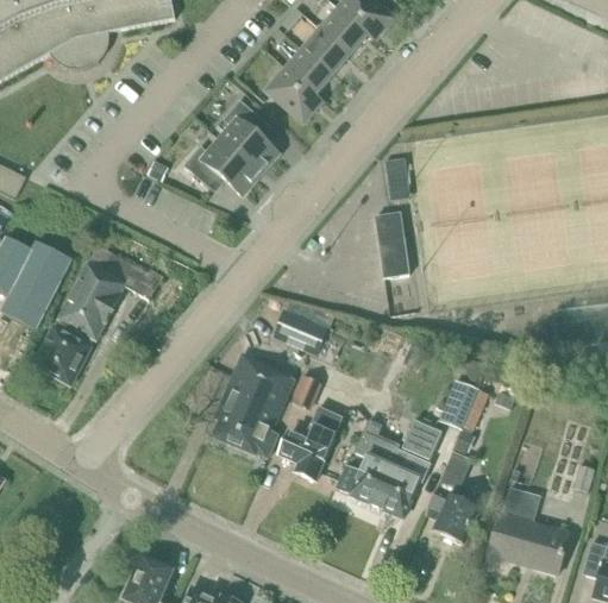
[(0,0),(0,79),(38,58),(49,52),(51,55),(52,57),(55,60),(61,64),(63,66),(70,67),(76,68),(86,67),(92,64),(98,60),(92,54),(93,52),(95,50),(96,46),(98,44),(99,38),(99,32),(174,17),(170,0),(0,0)]
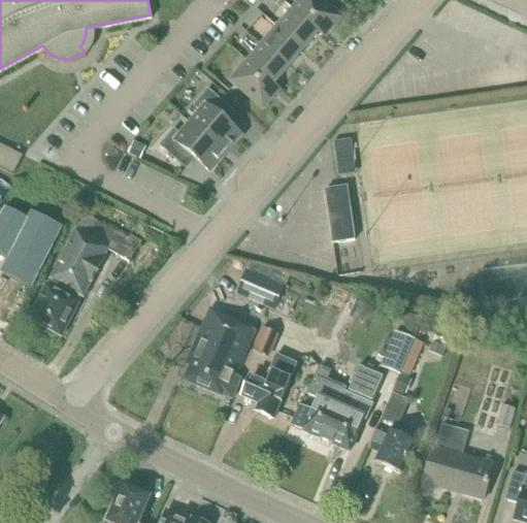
[(341,14),(325,0),(296,0),(292,4),(320,28),(319,29),(325,34),(341,14)]
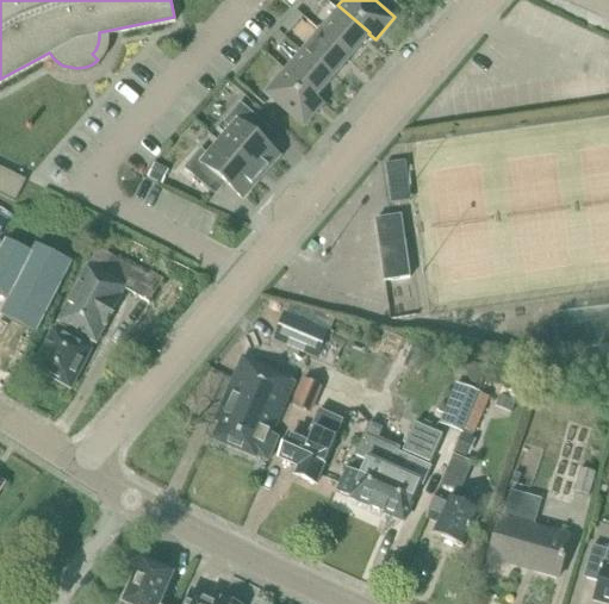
[(370,32),(337,5),(319,26),(352,53),(368,33),(370,32)]
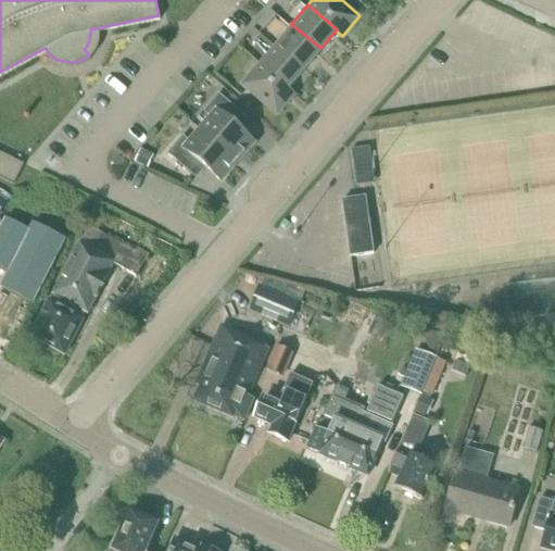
[(269,7),(263,13),(269,20),(277,12),(269,7)]
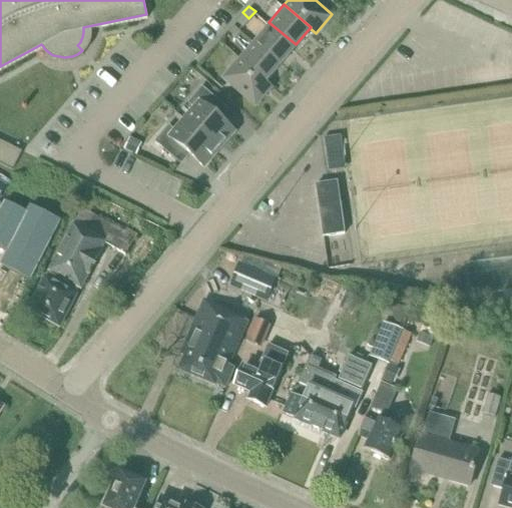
[(296,44),(269,22),(253,39),(280,62),(296,44)]
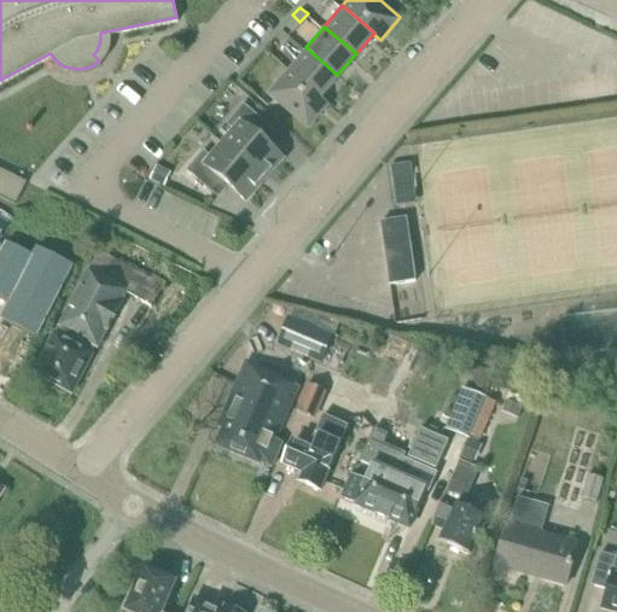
[(290,36),(280,28),(274,36),(284,44),(290,36)]
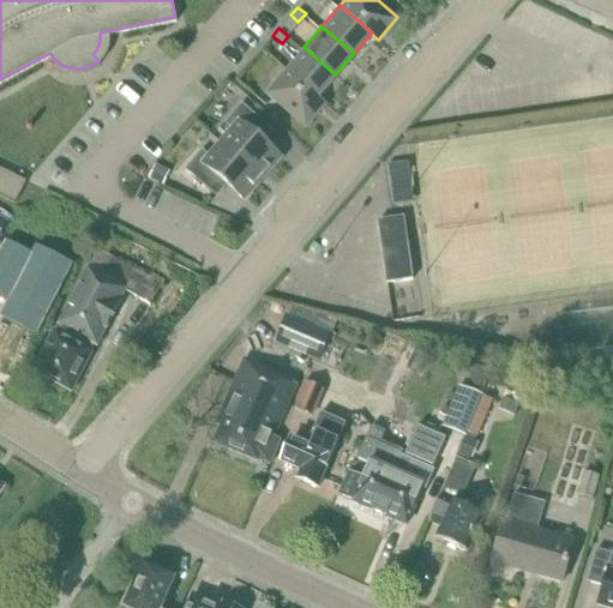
[(335,74),(304,47),(286,68),(317,96),(318,94),(335,74)]
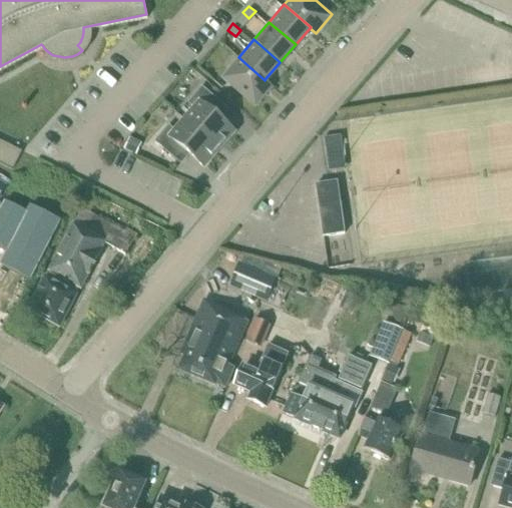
[(238,57),(222,75),(256,103),(272,84),(266,78),(265,80),(238,57)]
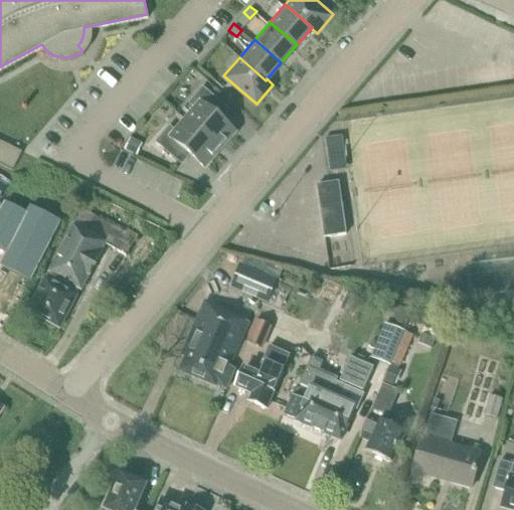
[(194,107),(185,117),(219,147),(234,129),(214,111),(223,102),(202,83),(188,101),(194,107)]
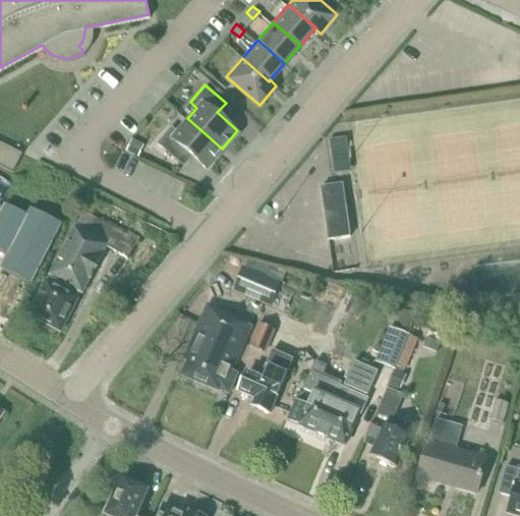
[(222,149),(187,118),(178,129),(171,123),(156,140),(177,159),(186,149),(206,167),(222,149)]
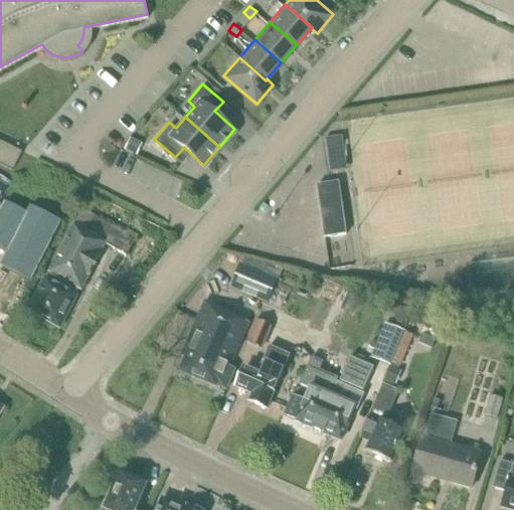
[(346,133),(330,134),(332,167),(348,166),(346,133)]
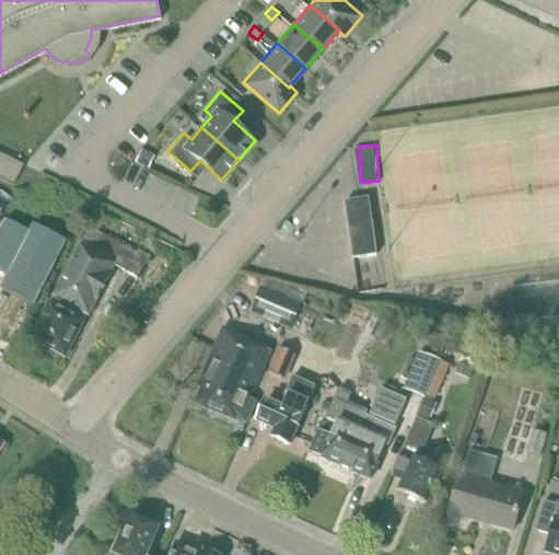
[(0,171),(19,180),(27,161),(0,147),(0,171)]
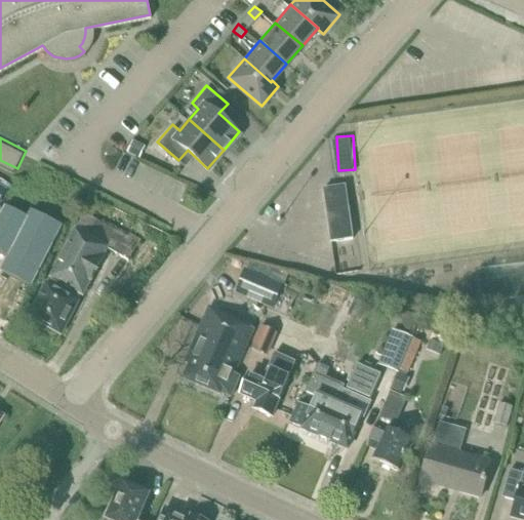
[(132,138),(126,151),(137,156),(138,154),(143,144),(132,138)]
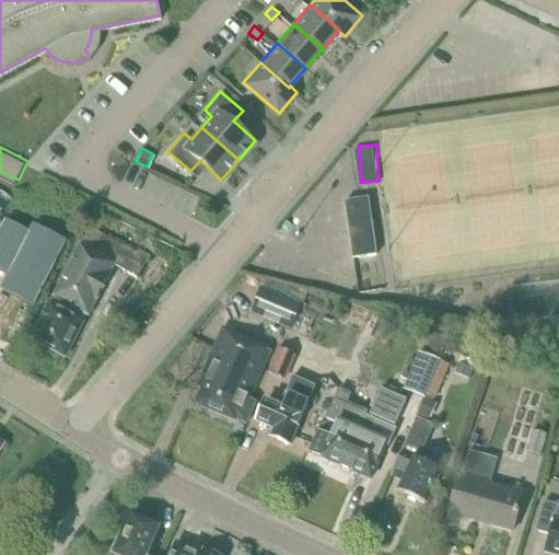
[(369,194),(344,197),(352,255),(377,252),(369,194)]
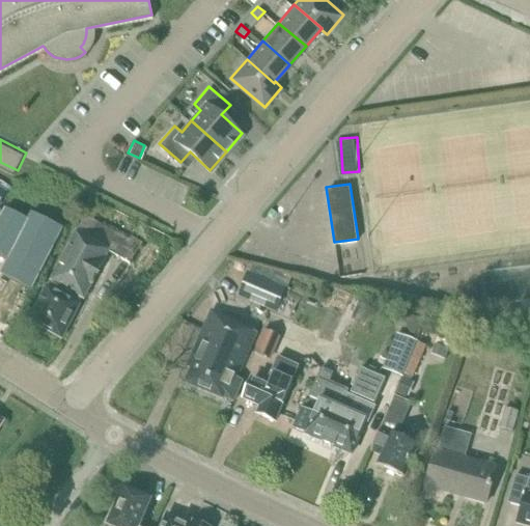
[(62,227),(53,222),(61,206),(47,199),(44,205),(38,215),(31,212),(29,217),(8,256),(1,271),(31,286),(62,227)]
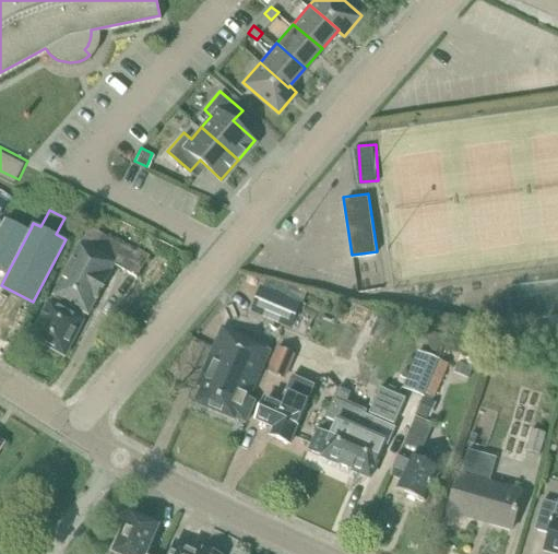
[(0,264),(3,267),(9,270),(31,228),(6,215),(0,226),(0,264)]
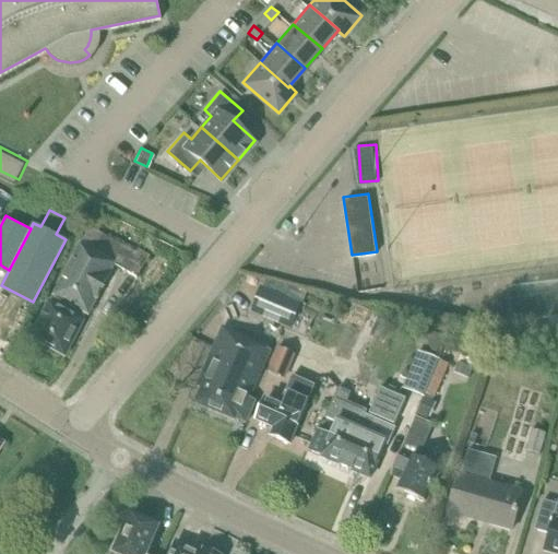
[(149,258),(93,226),(55,292),(60,295),(55,304),(50,302),(32,333),(64,352),(82,319),(81,319),(82,318),(86,310),(87,311),(88,311),(116,263),(139,275),(149,258)]
